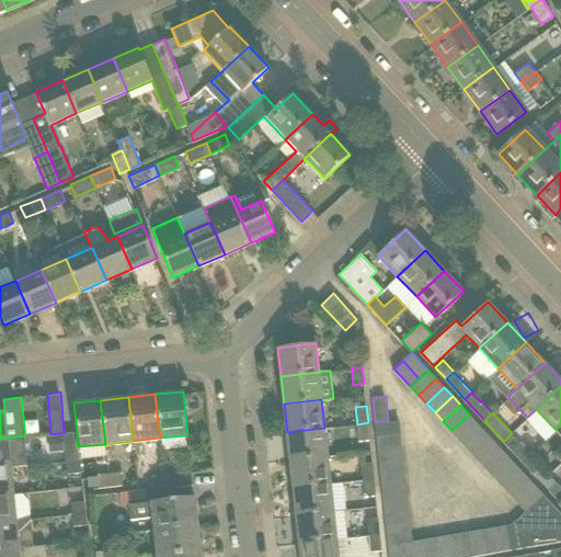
[(451,430),(459,440),(477,423),(469,415),(451,430)]
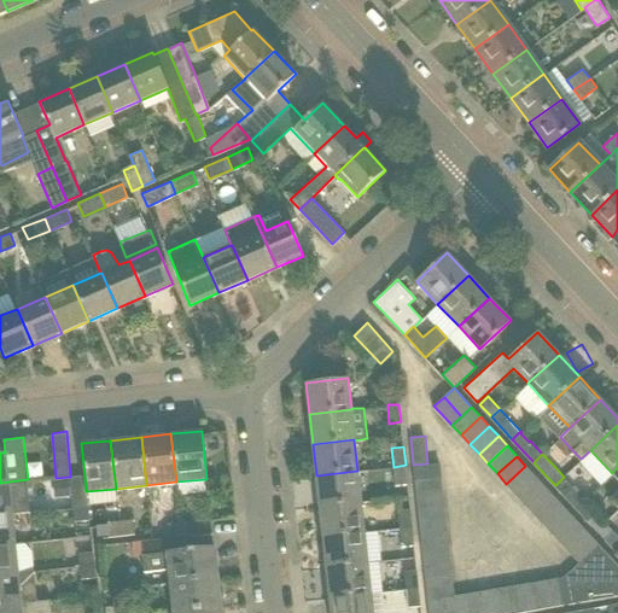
[(427,463),(413,465),(415,478),(442,476),(441,462),(427,463)]
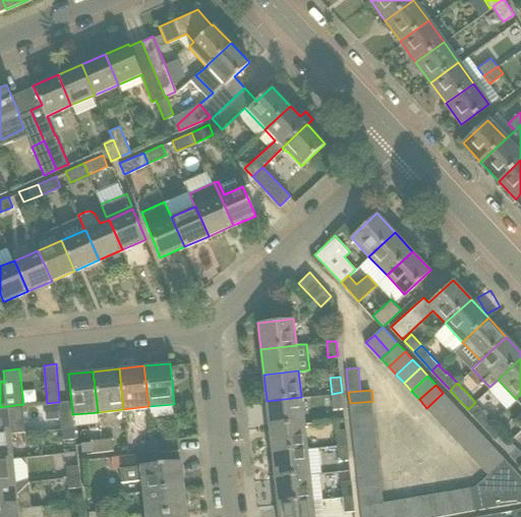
[(343,407),(342,392),(332,394),(333,408),(343,407)]
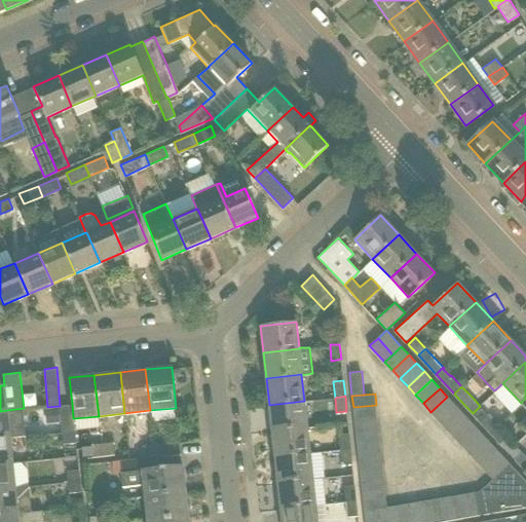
[(430,412),(439,420),(455,405),(447,397),(430,412)]
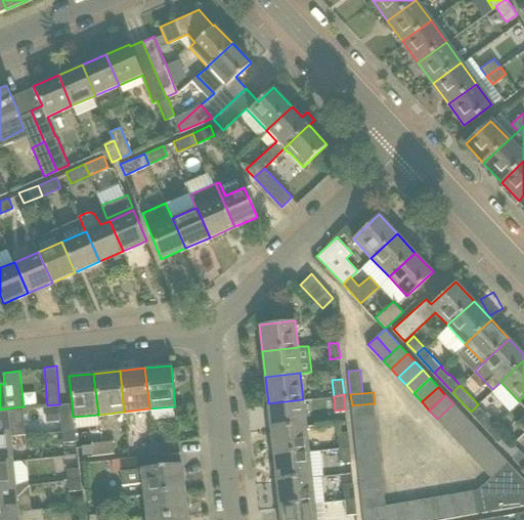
[(270,429),(306,425),(303,399),(268,403),(270,429)]
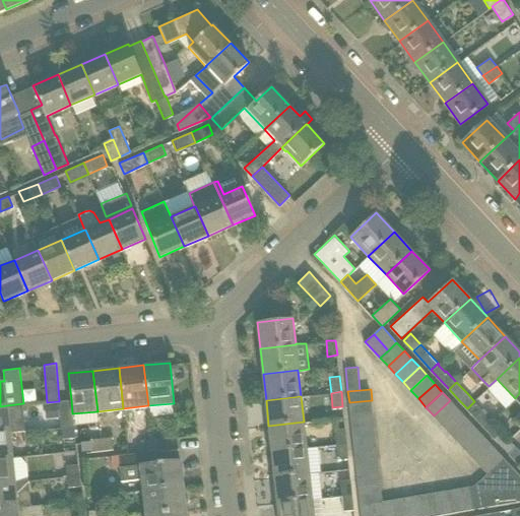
[(59,401),(62,426),(73,425),(72,413),(71,399),(59,400),(59,401)]
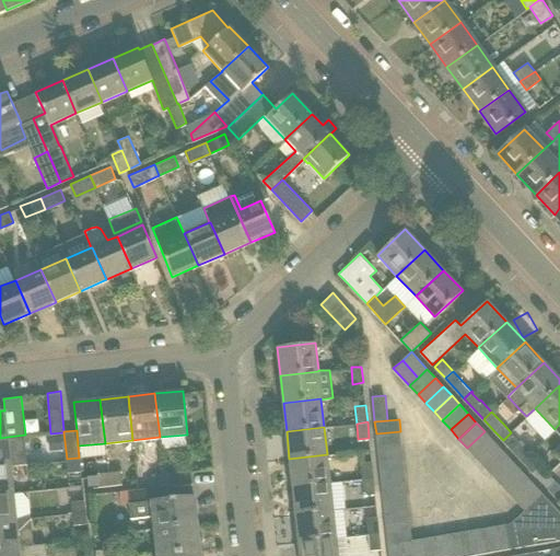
[(377,446),(401,443),(400,431),(376,433),(377,446)]
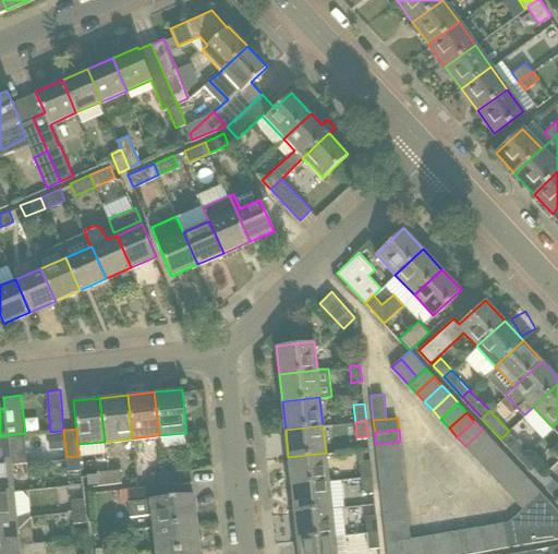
[(465,446),(473,455),(490,438),(483,430),(465,446)]
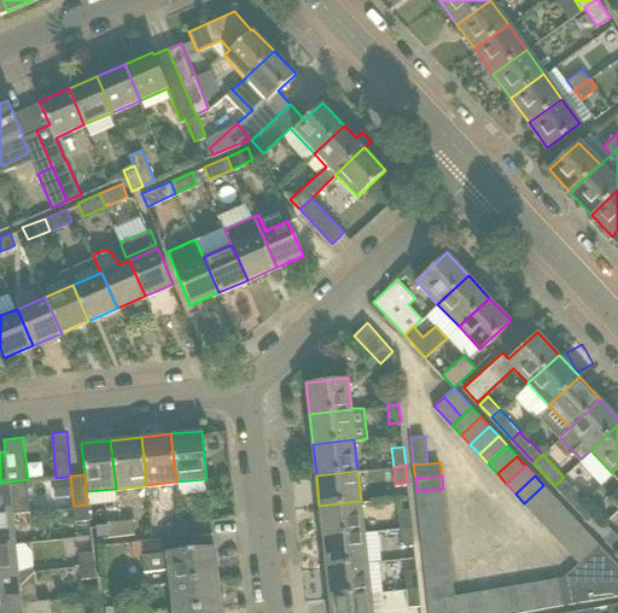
[(572,485),(564,477),(555,485),(575,507),(584,498),(572,485)]
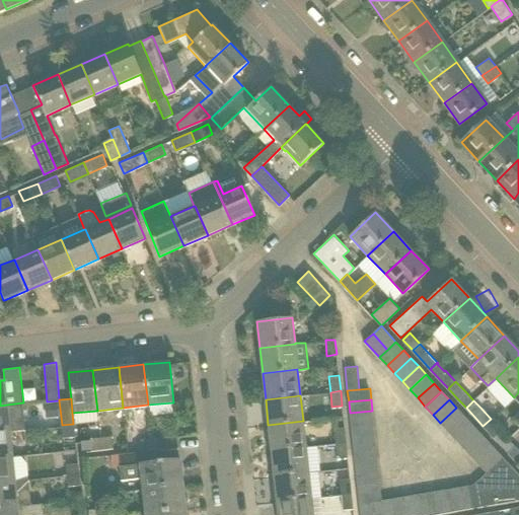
[(56,419),(55,403),(43,405),(44,420),(56,419)]
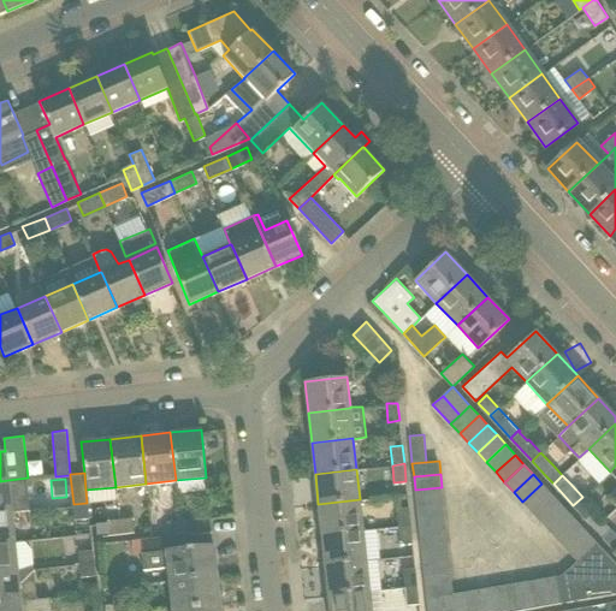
[(0,510),(11,510),(9,480),(0,481),(0,510)]
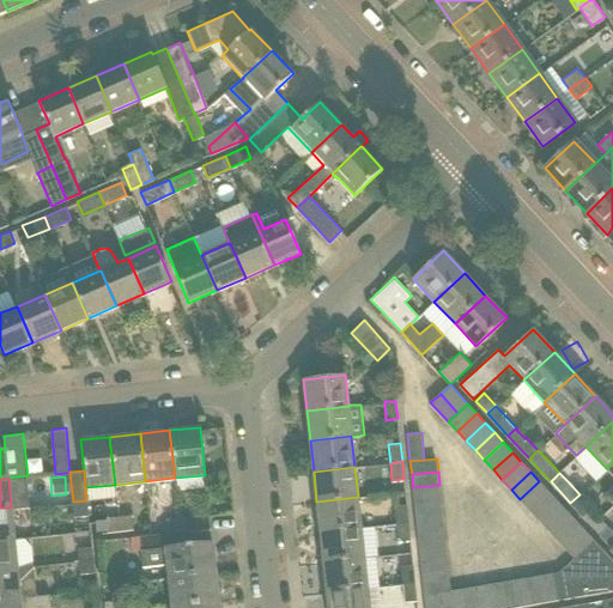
[(520,499),(529,509),(548,491),(539,481),(520,499)]
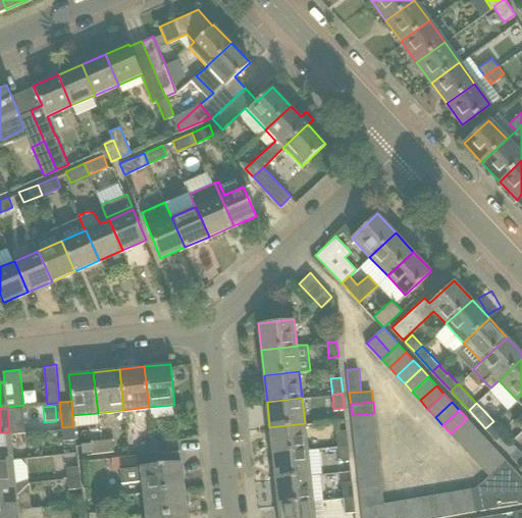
[(352,415),(353,426),(375,423),(374,413),(352,415)]
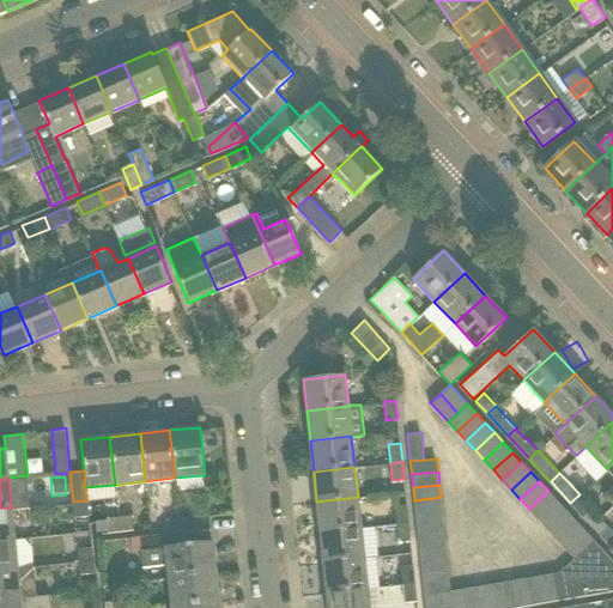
[(529,509),(538,518),(557,500),(548,491),(529,509)]
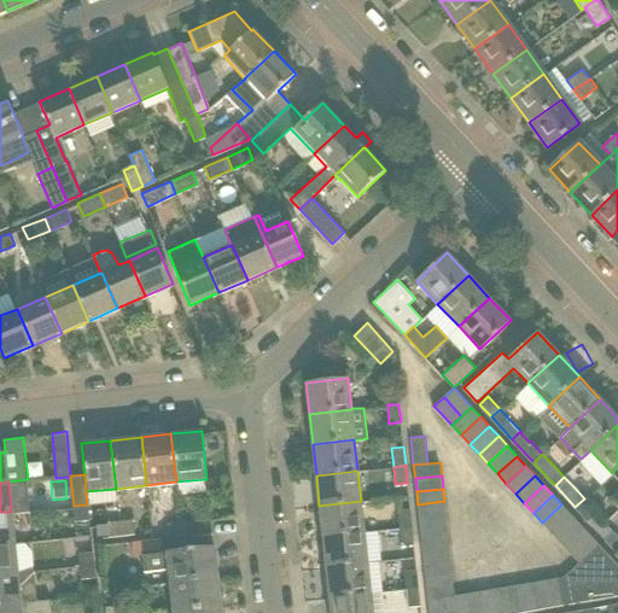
[(605,521),(584,498),(575,507),(596,529),(605,521)]
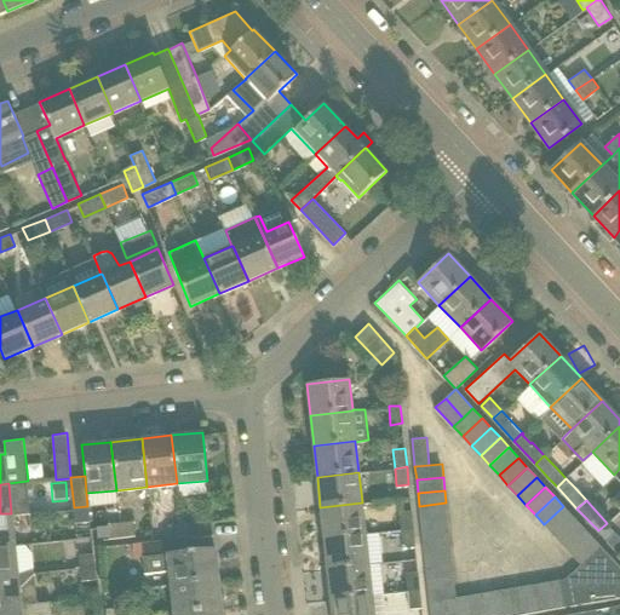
[(323,538),(366,533),(362,503),(320,507),(323,538)]
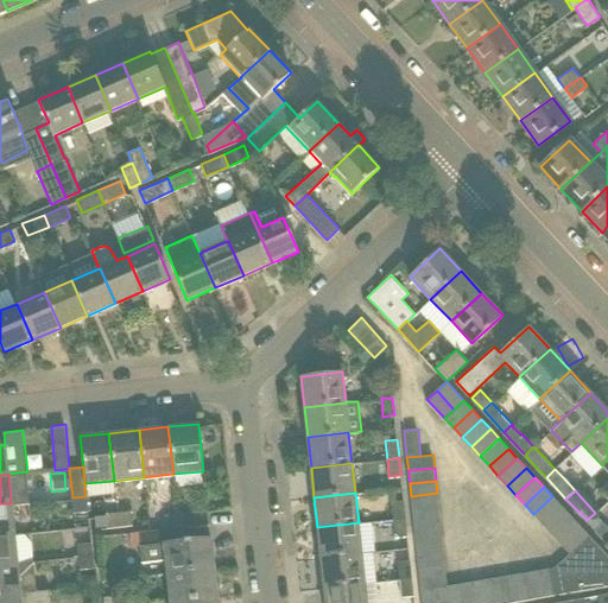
[(412,509),(439,506),(437,493),(411,496),(412,509)]
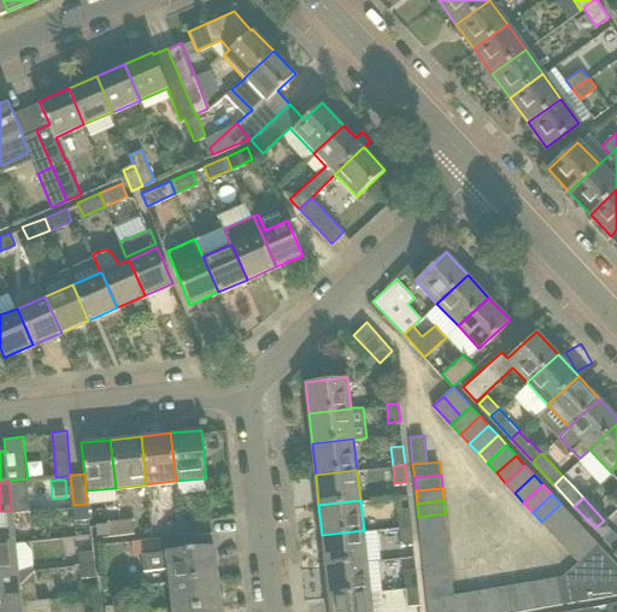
[(87,504),(74,505),(77,528),(89,527),(87,504)]
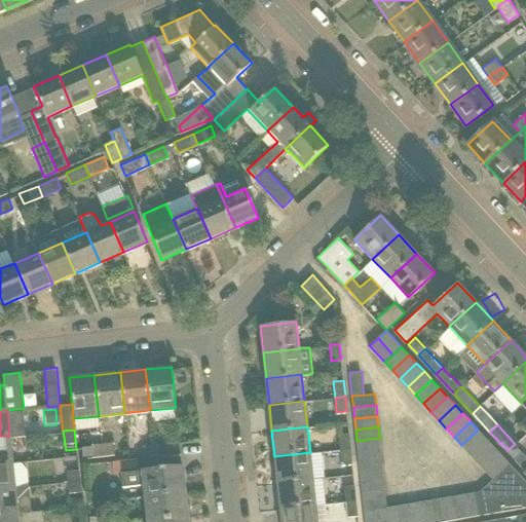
[(461,445),(470,453),(486,438),(478,430),(461,445)]
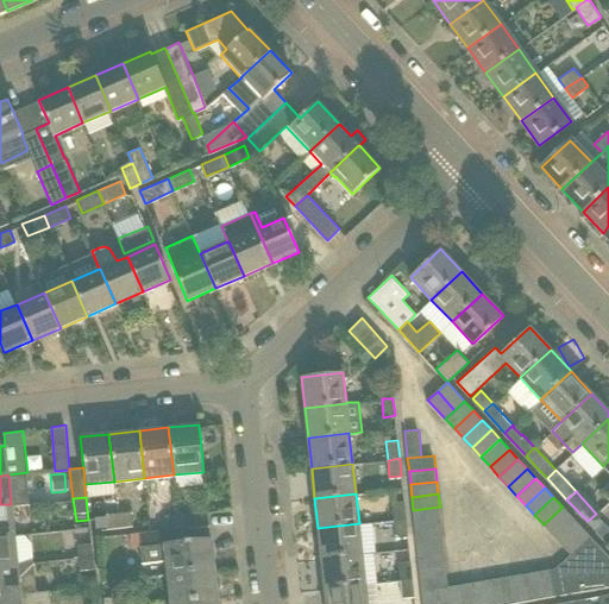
[(394,520),(406,518),(405,501),(393,502),(394,520)]
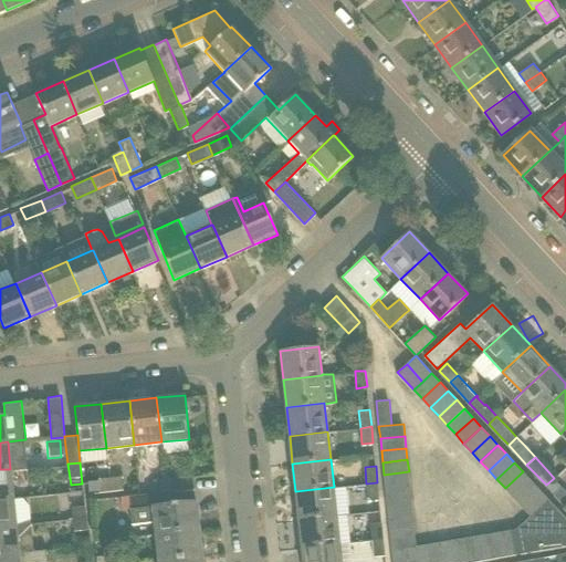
[(0,497),(13,497),(10,469),(0,469),(0,497)]
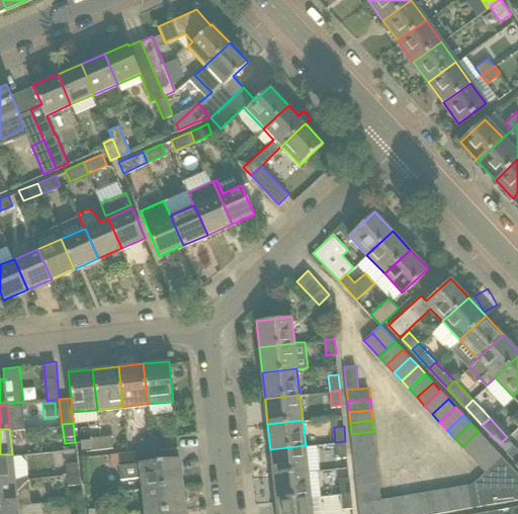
[(352,445),(375,442),(374,431),(351,434),(352,445)]
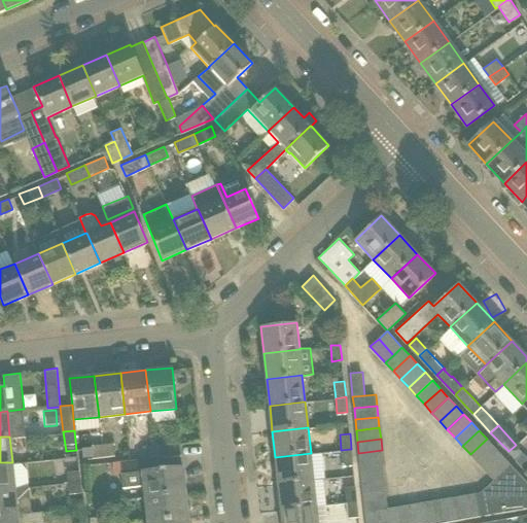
[(470,454),(478,462),(494,447),(487,439),(470,454)]
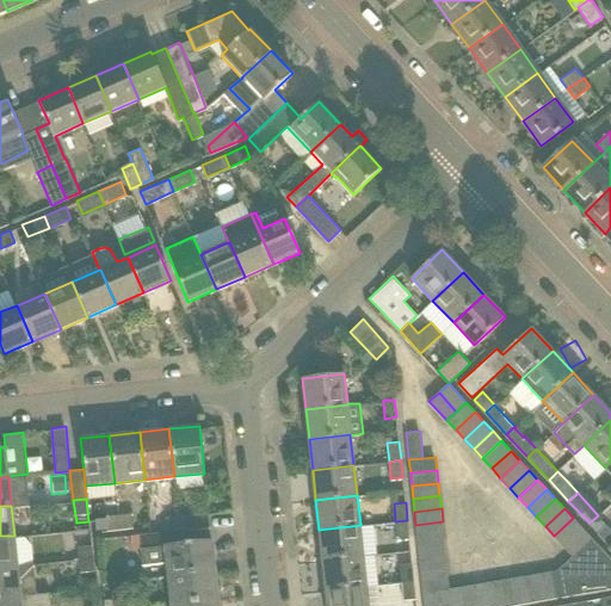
[(118,514),(119,527),(133,526),(131,512),(118,514)]
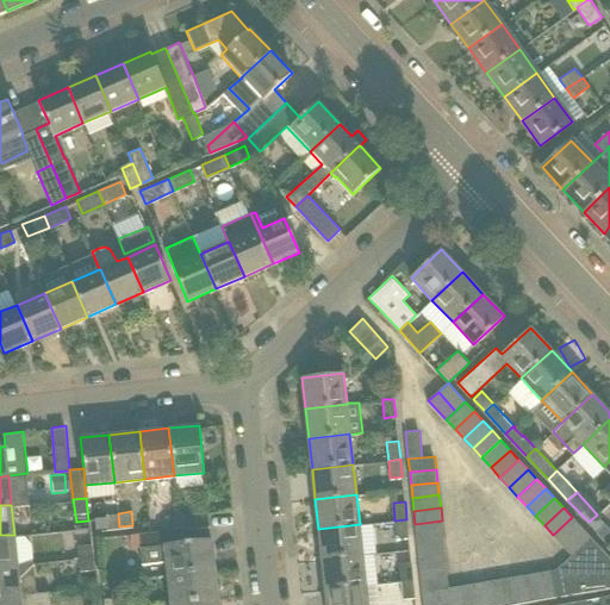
[(210,525),(209,511),(179,513),(180,528),(188,526),(188,528),(210,525)]
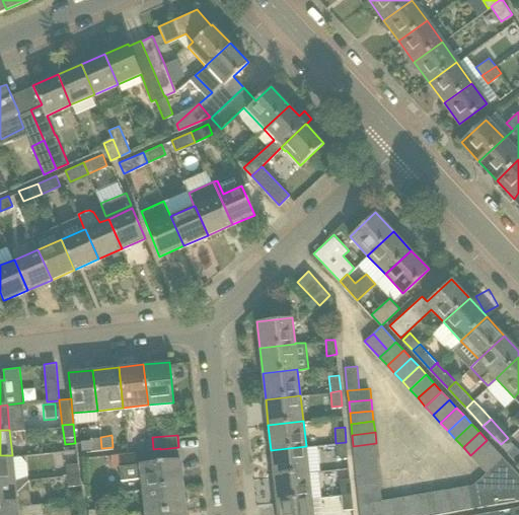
[(92,450),(101,448),(100,437),(91,437),(92,450)]
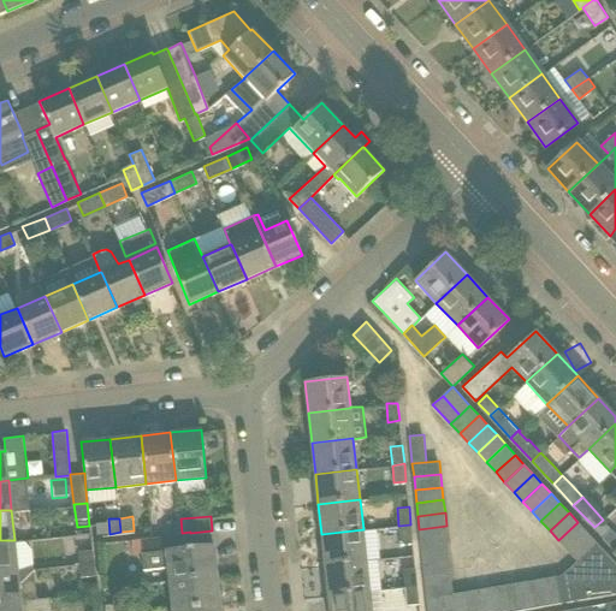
[(181,518),(167,520),(169,534),(182,533),(181,518)]
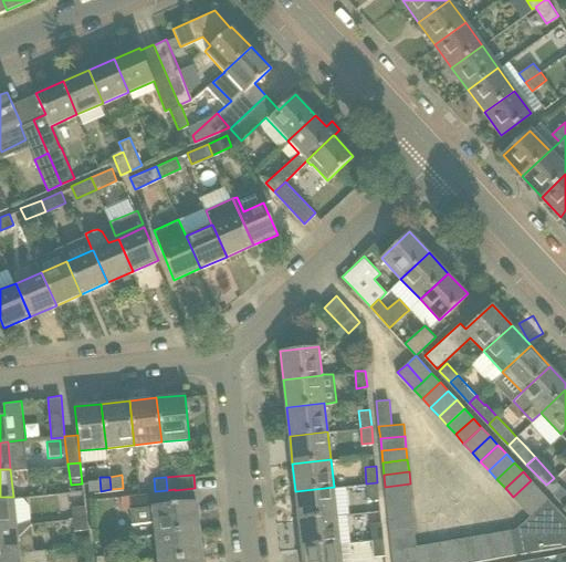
[(565,506),(565,490),(554,478),(546,485),(565,507),(565,506)]
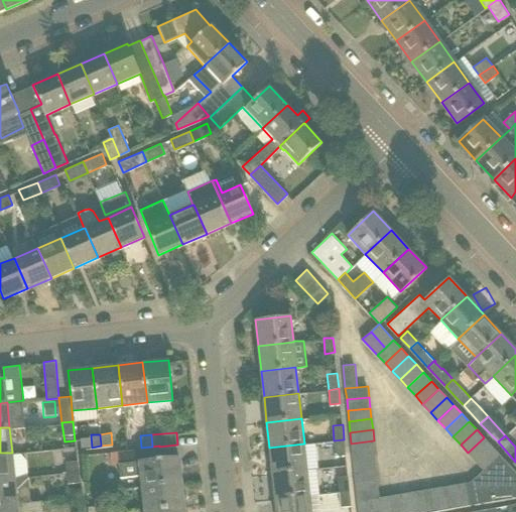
[(468,453),(476,461),(492,445),(484,437),(468,453)]
